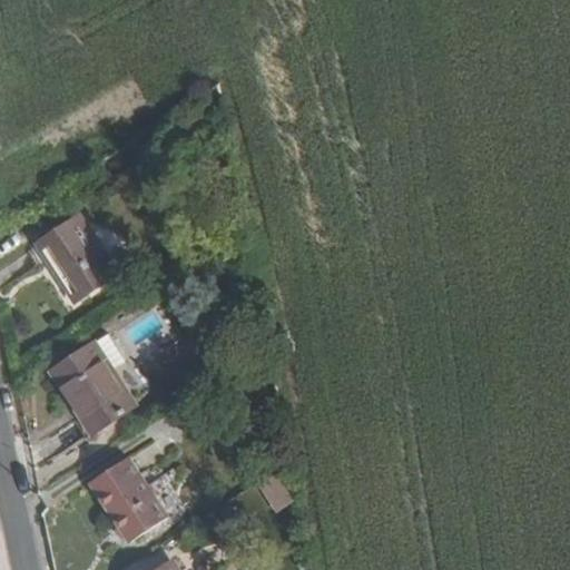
[(77,302),(119,274),(80,215),(38,243),(77,302)]
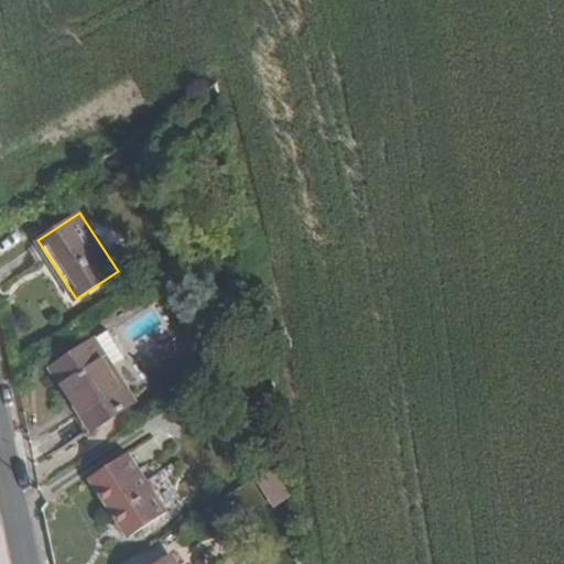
[(114,366),(127,357),(108,329),(95,338),(114,366)]
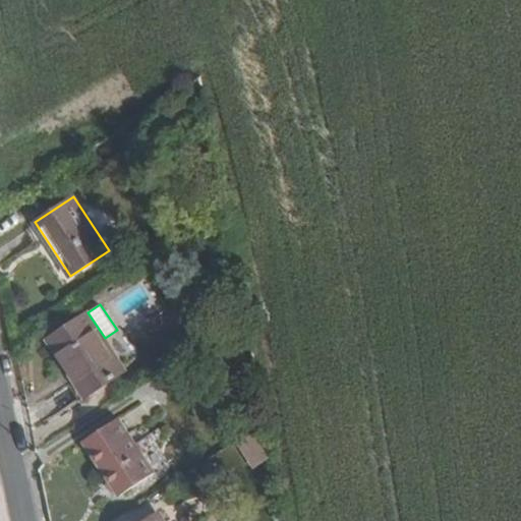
[(117,377),(126,370),(105,338),(88,312),(48,339),(87,397),(95,392),(117,377)]
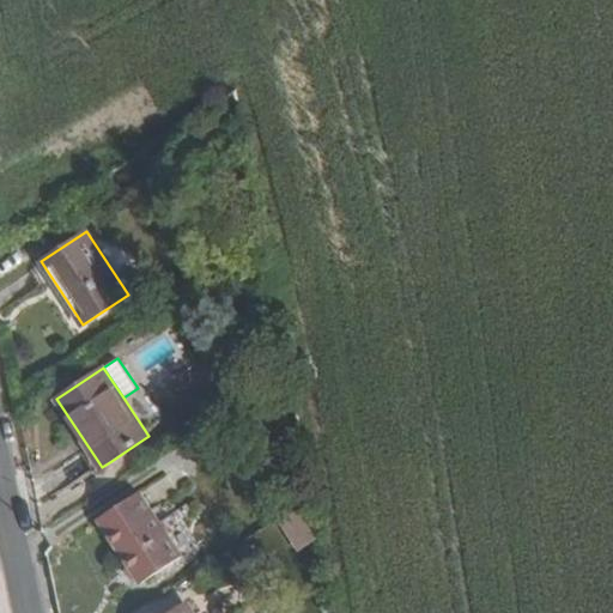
[(121,474),(147,457),(138,443),(111,461),(121,474)]
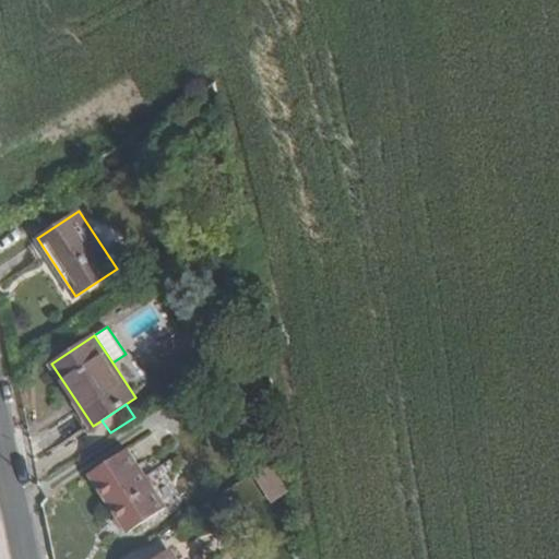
[(128,532),(167,507),(129,448),(90,473),(128,532)]
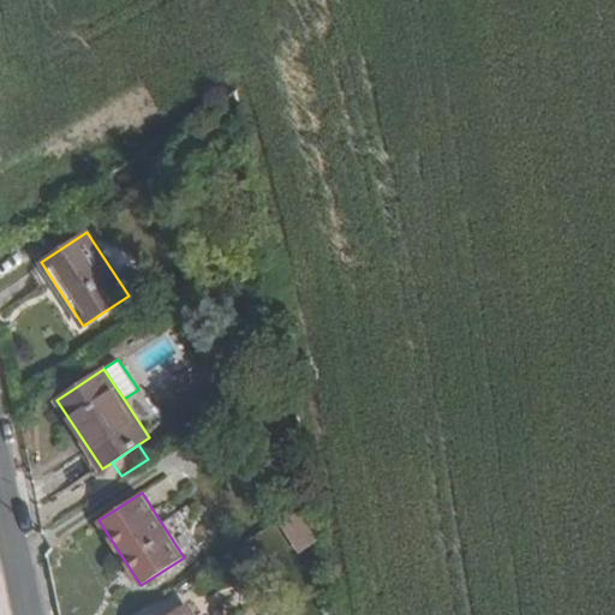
[(293,554),(314,542),(294,509),(274,520),(293,554)]
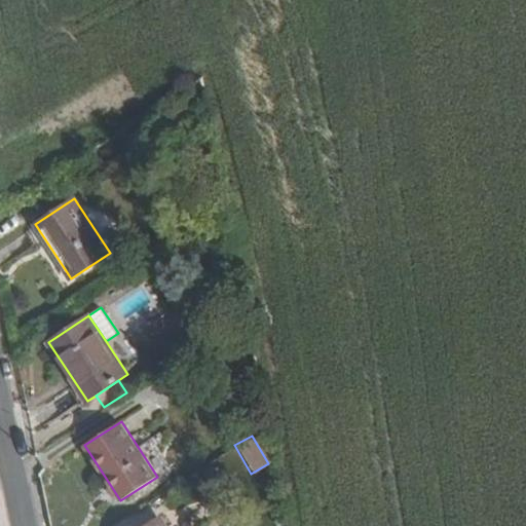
[(166,525),(160,517),(145,525),(166,525)]
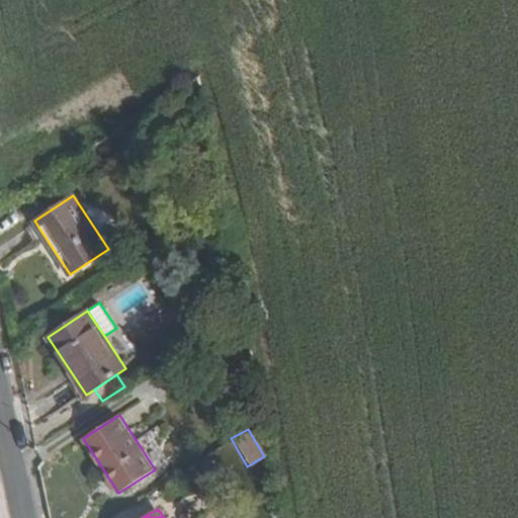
All buildings are outlined.
